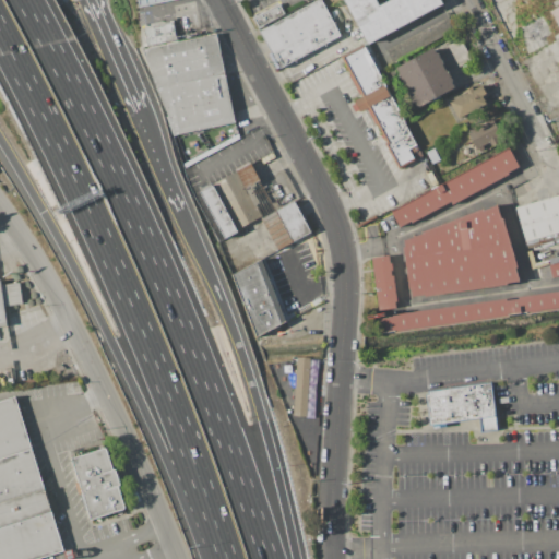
[(260,31),(317,0),(322,0),(341,34),(281,68),(260,31)]
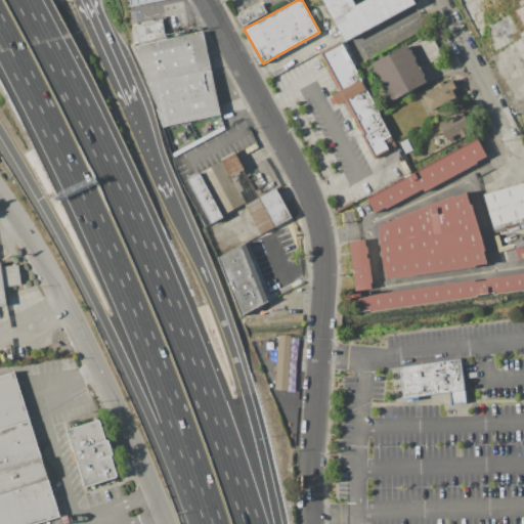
[(321,0),(345,42),(416,3),(413,0),(321,0)]
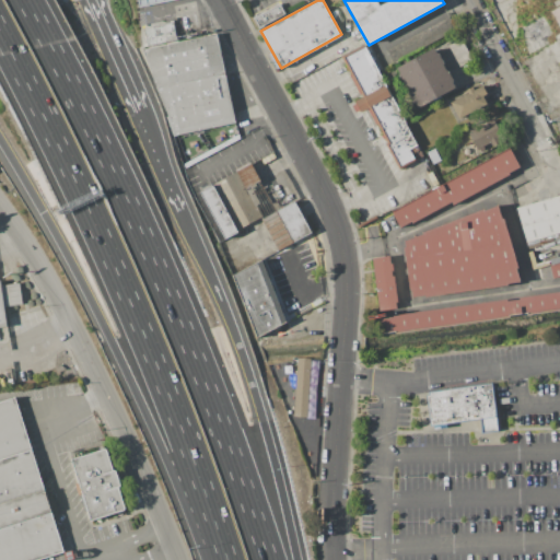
[(252,18),(278,3),(284,13),(258,28),(252,18)]
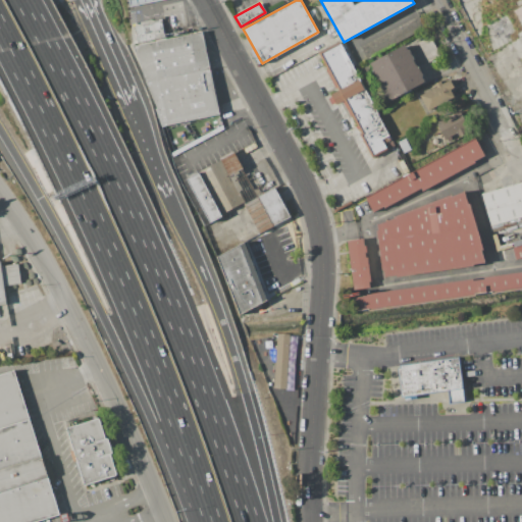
[(164,37),(137,42),(135,34),(134,34),(132,25),(142,23),(142,24),(161,20),(164,37)]
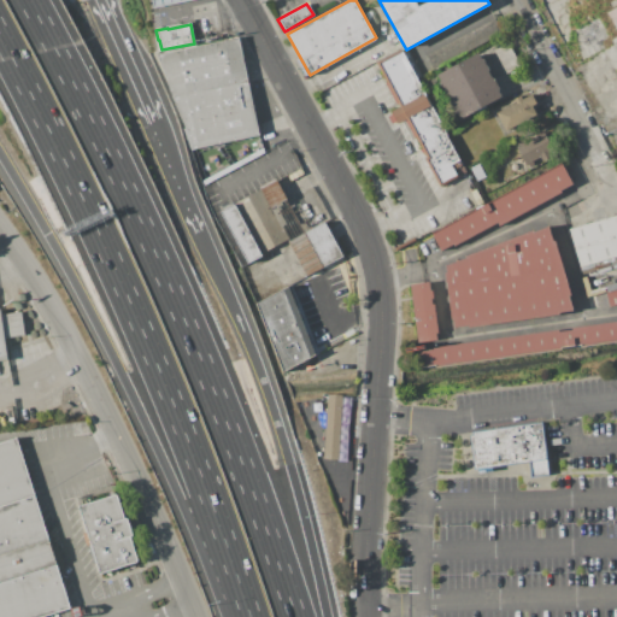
[(157,54),(172,98),(248,81),(240,36),(195,46),(157,54)]
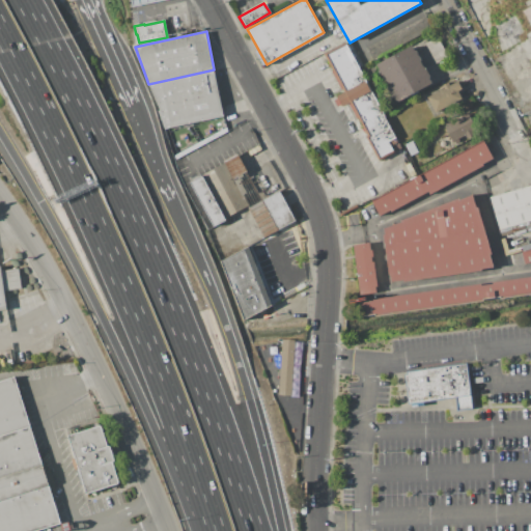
[(424,43),(437,36),(447,57),(436,63),(424,43)]
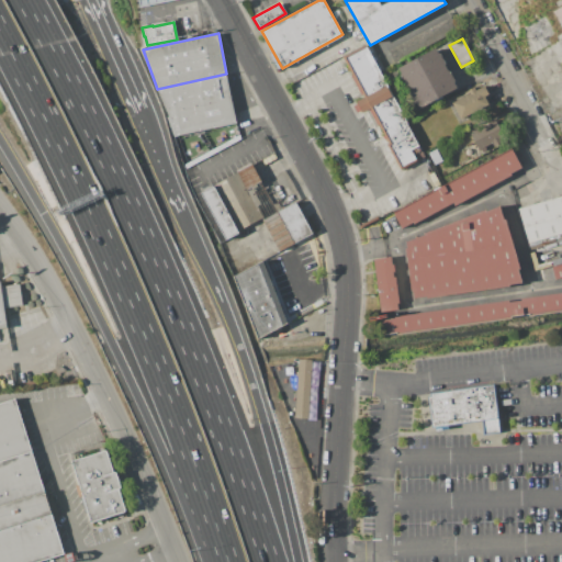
[(366,44),(343,56),(364,98),(356,102),(357,103),(352,105),(357,112),(361,111),(362,113),(369,109),(401,169),(425,157),(366,44)]
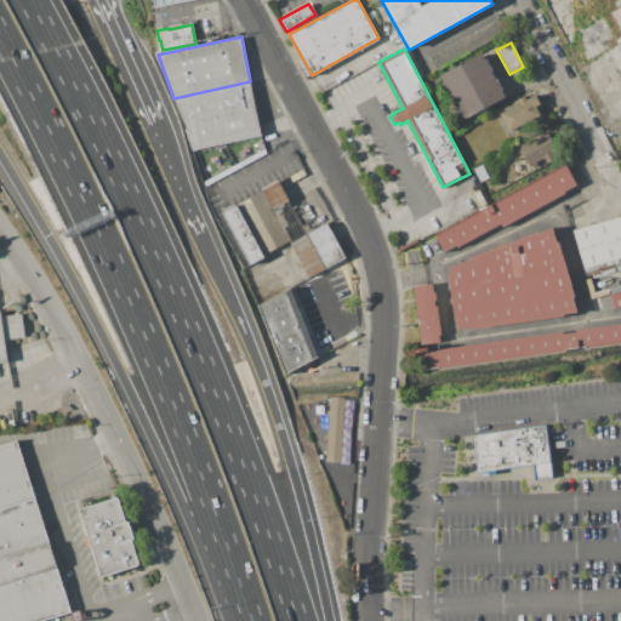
[(438,75),(480,52),(505,97),(462,119),(438,75)]
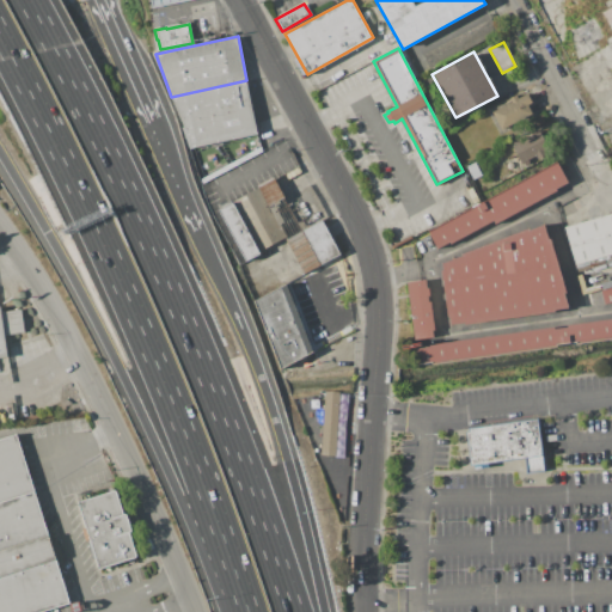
[(171,97),(194,148),(257,135),(246,80),(171,97)]
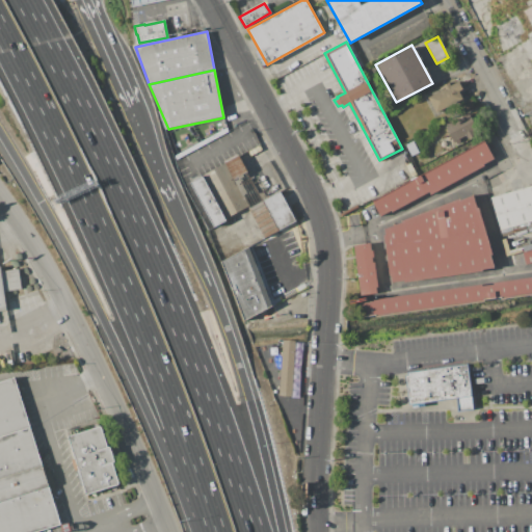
[(428,98),(445,88),(443,85),(449,82),(451,85),(459,81),(463,89),(459,91),(463,100),(448,108),(447,107),(435,112),(428,98)]
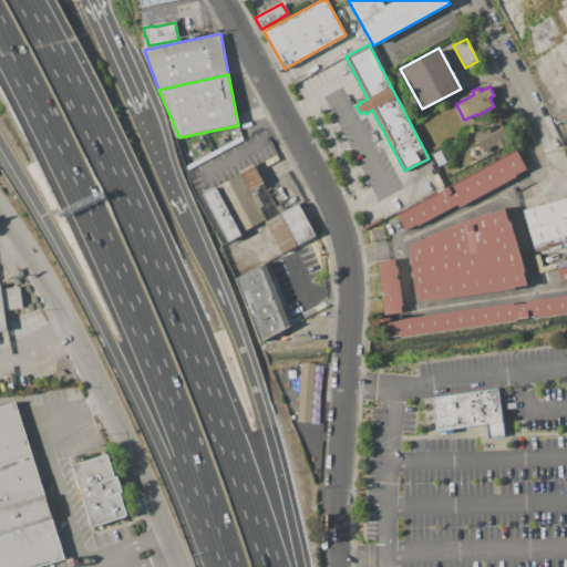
[(474,134),(501,121),(509,137),(505,140),(506,143),(498,146),(497,144),(490,147),(491,151),(486,153),(485,150),(483,151),(474,134)]
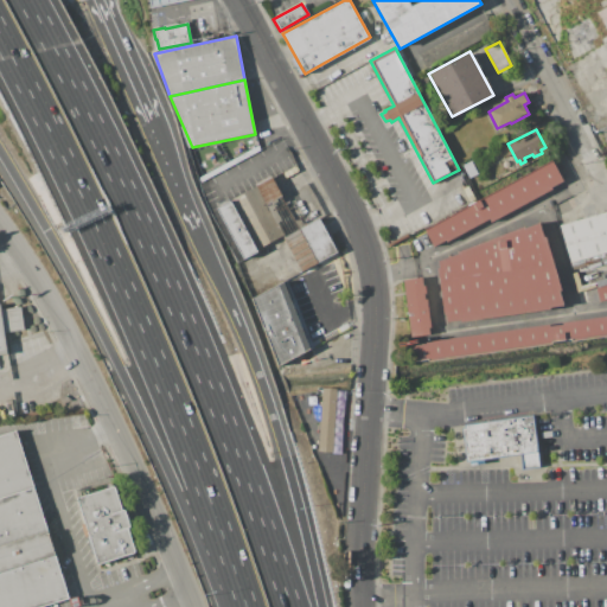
[(553,160),(423,230),(433,247),(446,241),(447,242),(489,219),(491,222),(553,189),(553,187),(563,181),(553,160)]
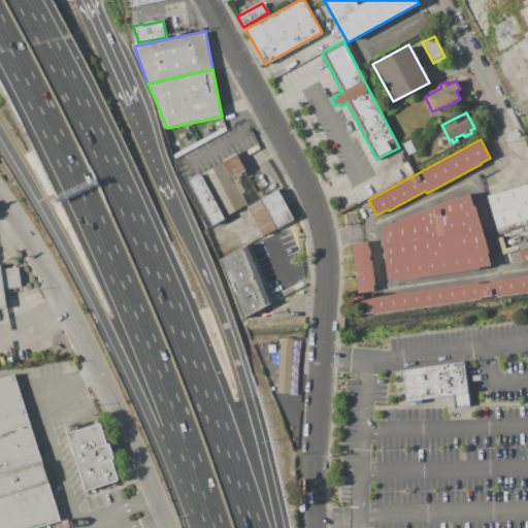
[(245,206),(222,162),(236,155),(260,198),(245,206)]
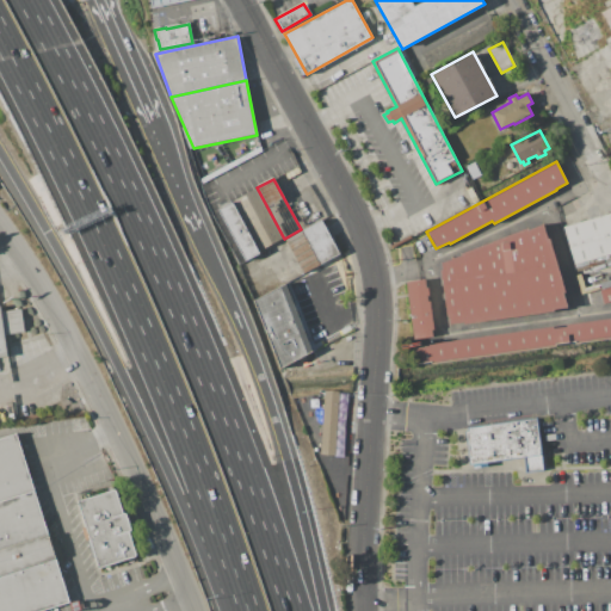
[(232,201),(259,252),(284,239),(257,187),(232,201)]
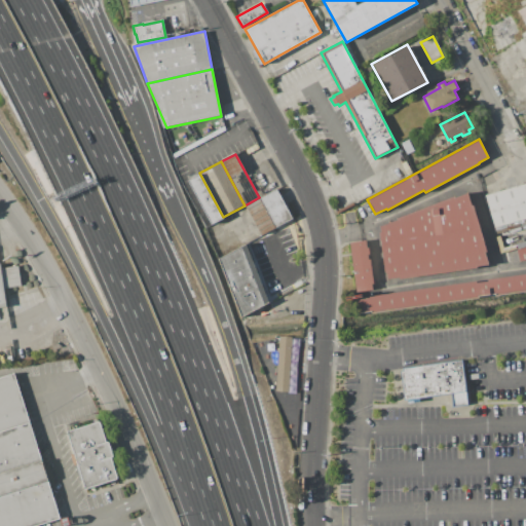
[(187,180),(199,173),(223,217),(224,218),(211,224),(187,180)]
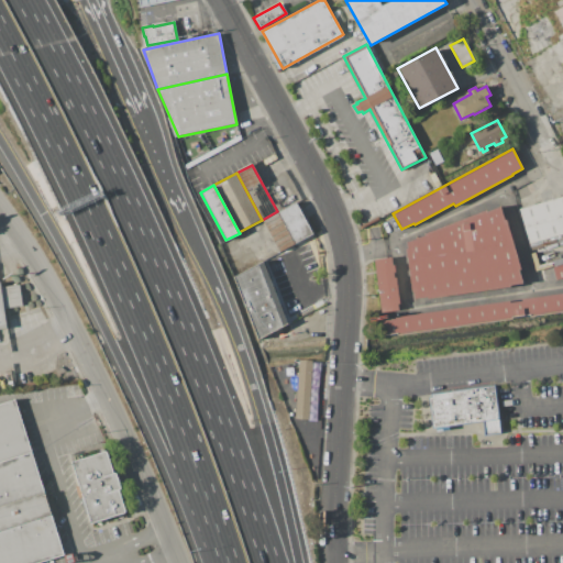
[(519,208),(562,195),(562,234),(530,244),(519,208)]
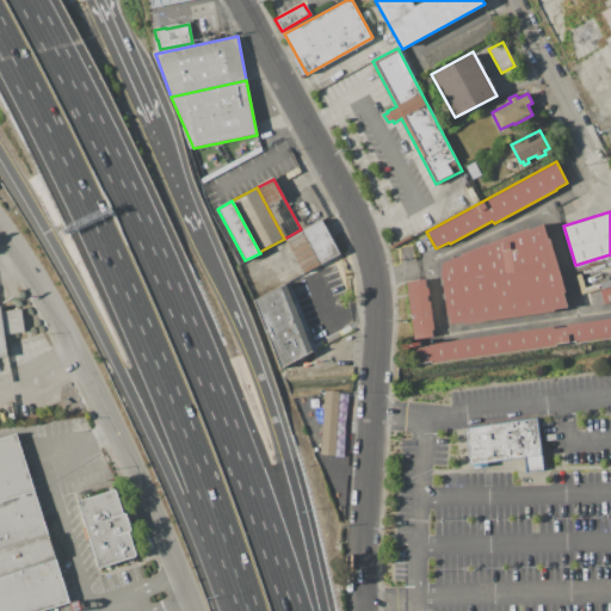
[(301,229),(319,264),(339,253),(320,218),(301,229)]
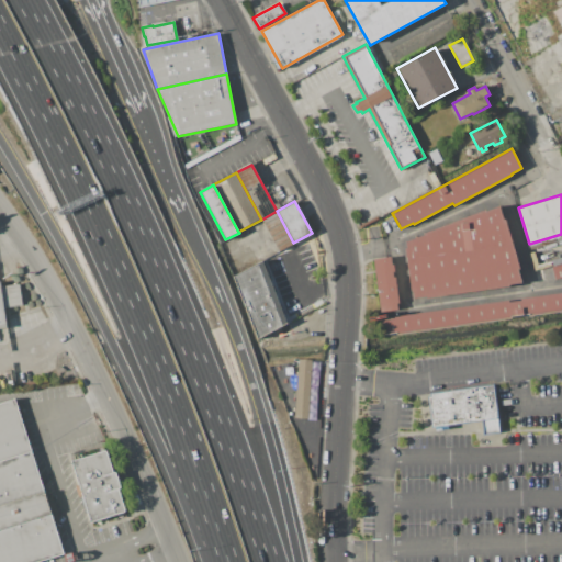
[(406,243),(406,248),(404,248),(411,291),(413,291),(414,299),(426,295),(427,299),(523,283),(501,205),(487,212),(486,209),(424,233),(424,235),(406,243)]
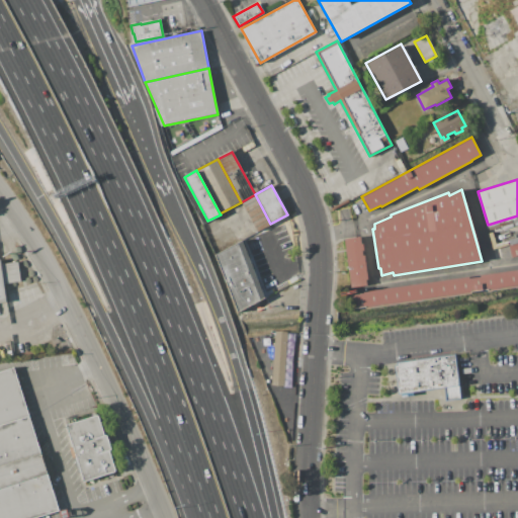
[(241,202),(255,194),(270,224),(257,231),(241,202)]
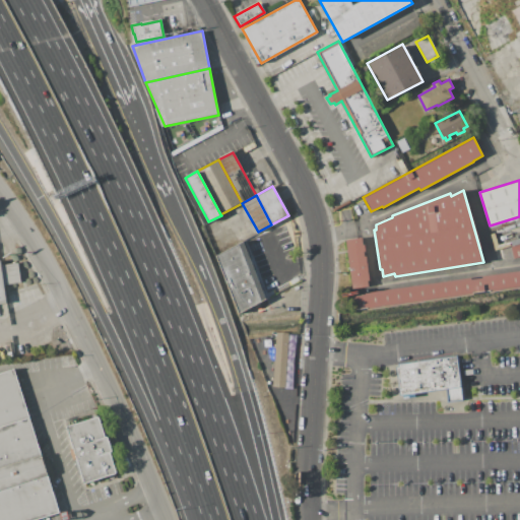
[(345,241),(364,238),(370,287),(352,289),(345,241)]
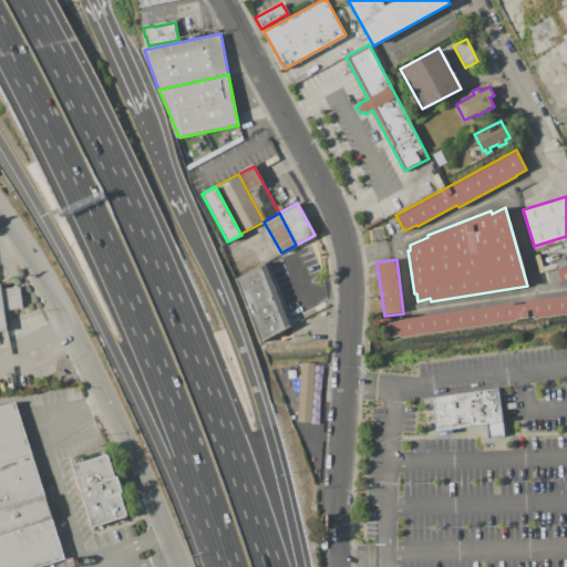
[(265,263),(236,280),(261,342),(290,326),(265,263)]
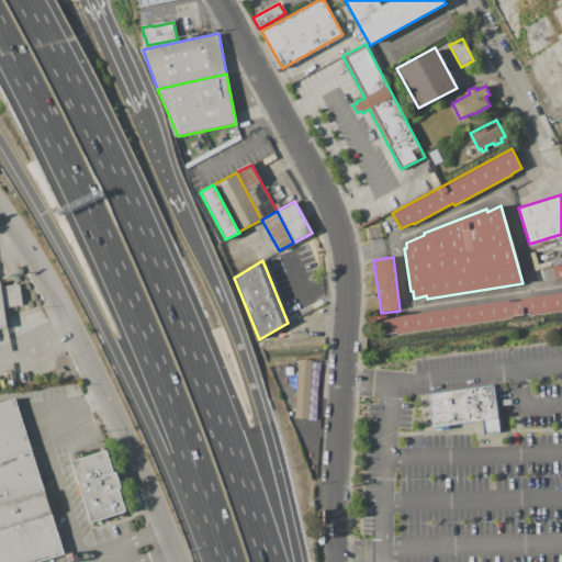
[(551,266),(561,262),(561,277),(554,279),(551,266)]
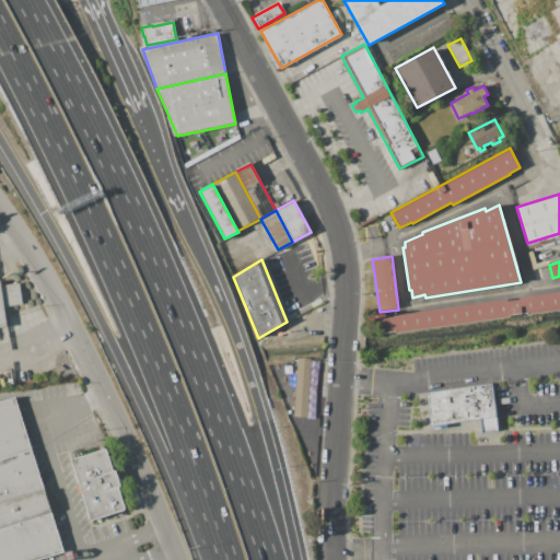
[(9,341),(0,342),(0,280),(1,280),(1,284),(20,283),(22,304),(4,306),(9,341)]
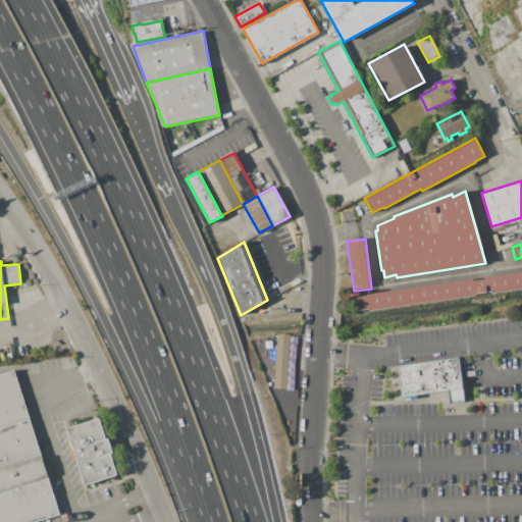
[(366,294),(366,296),(354,298),(356,310),(368,308),(369,311),(476,295),(476,294),(492,292),(492,294),(521,289),(521,271),(483,277),(484,279),(474,280),(473,278),(366,294)]
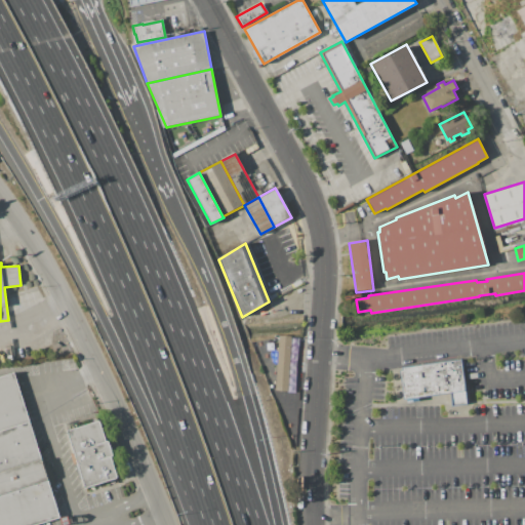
[(279,335),(291,336),(288,391),(275,390),(279,335)]
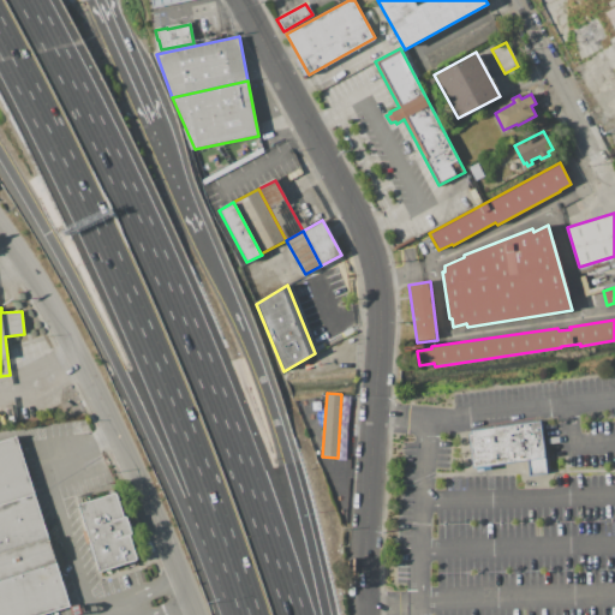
[(470,430),(539,421),(545,473),(527,476),(525,460),(489,465),(489,469),(476,471),(476,467),(472,467),(467,434),(470,433),(470,430)]
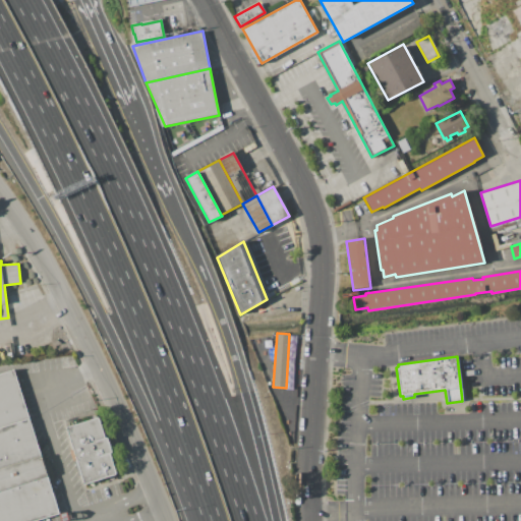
[(0,520),(33,520),(59,513),(14,369),(0,373),(0,520)]
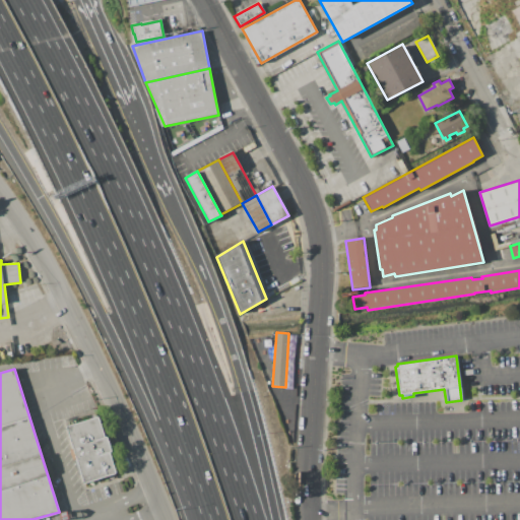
[(66,427),(84,483),(117,473),(111,453),(113,452),(108,436),(106,437),(99,416),(66,427)]
